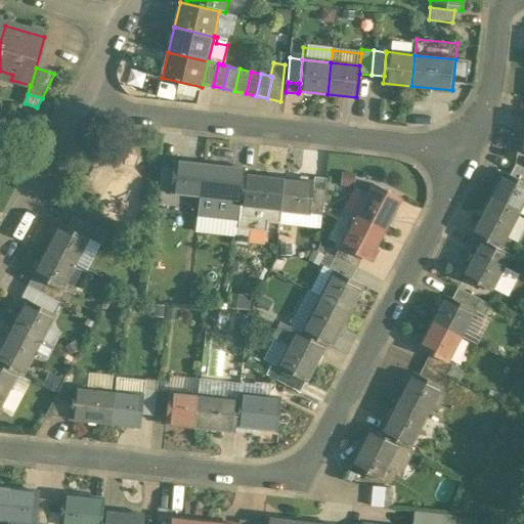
[(203,164),(174,161),(171,191),(200,194),(203,164)]
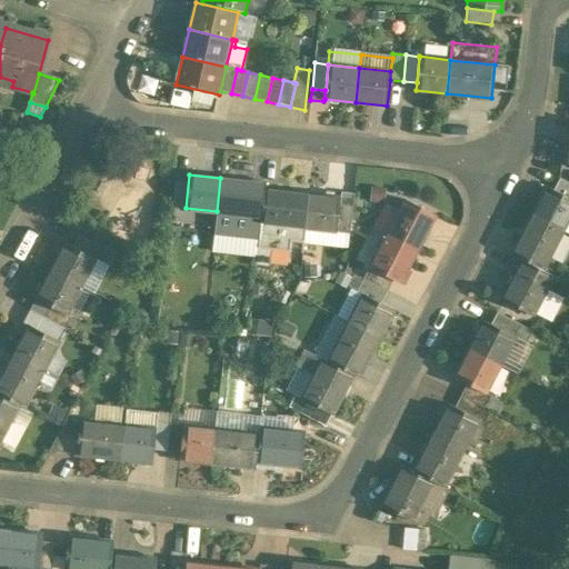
[(265,182),(220,178),(217,211),(261,217),(265,182)]
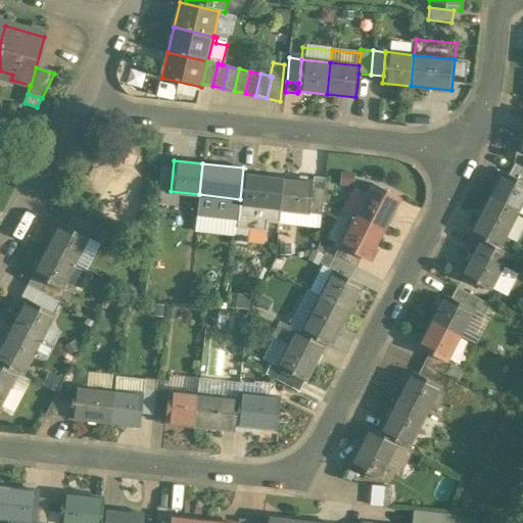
[(522,169),(516,165),(511,176),(522,182),(522,169)]
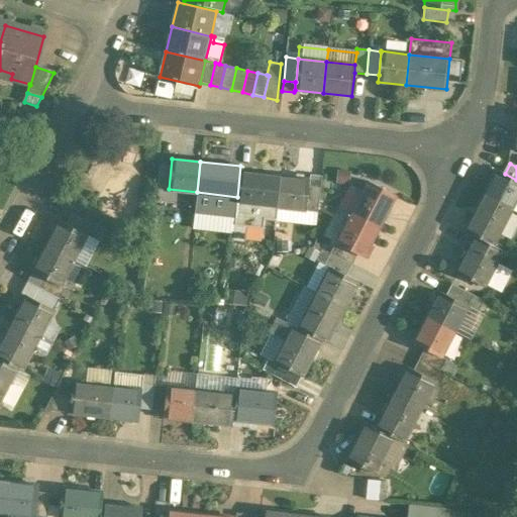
[(516,180),(505,174),(499,171),(486,196),(513,210),(516,202),(516,180)]
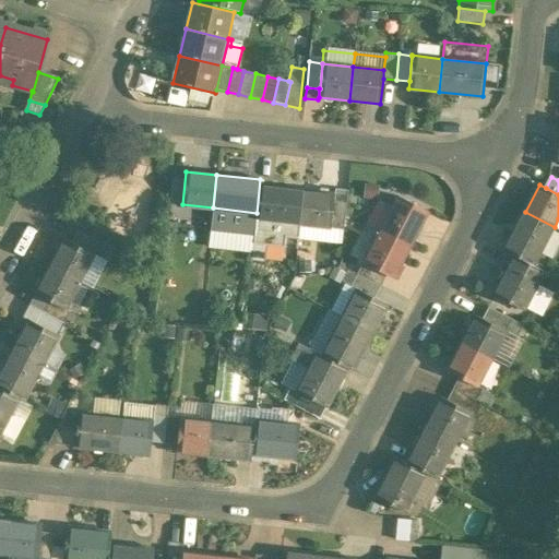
[(298,238),(299,225),(304,190),(260,186),(253,244),(284,247),(285,236),(298,238)]
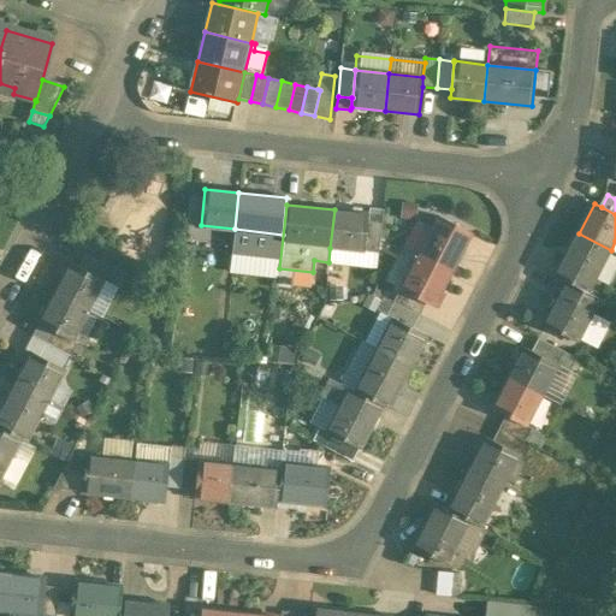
[(368,213),(335,209),(330,248),(379,253),(383,209),(369,208),(367,223),(368,213)]
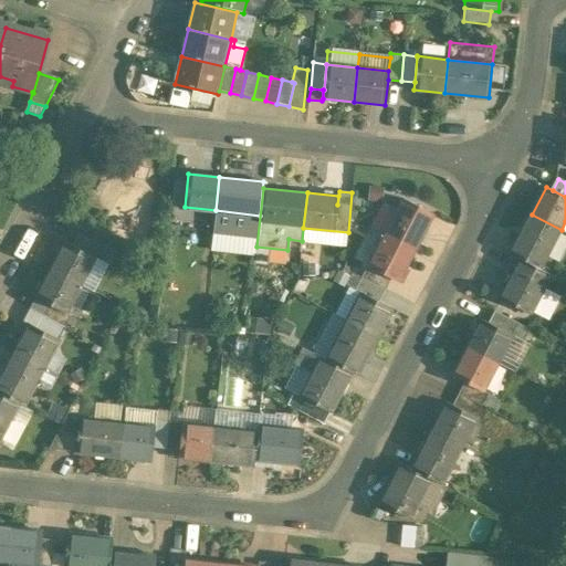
[(437,216),(406,200),(385,240),(416,255),(437,216)]
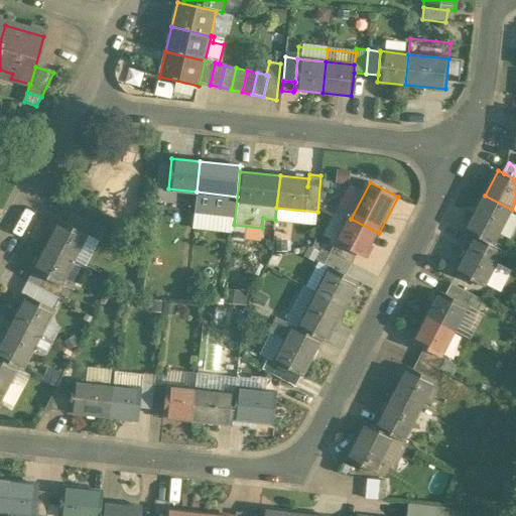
[(512,210),(485,196),(466,232),(493,246),(512,210)]
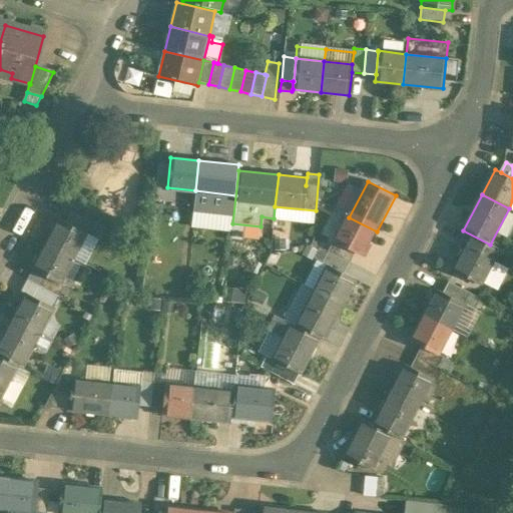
[(91,222),(70,211),(64,222),(86,233),(91,222)]
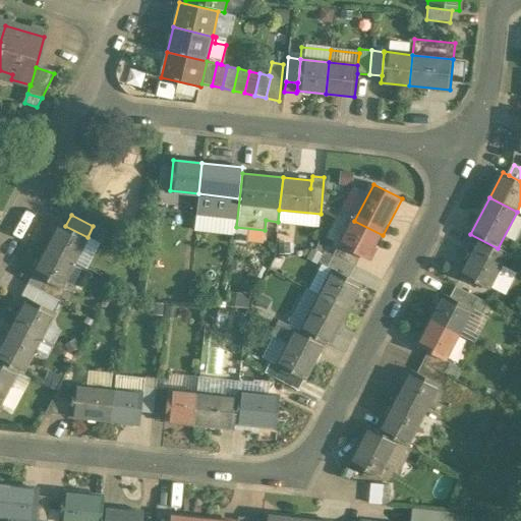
[(383,235),(354,221),(341,246),(362,257),(369,262),(383,235)]
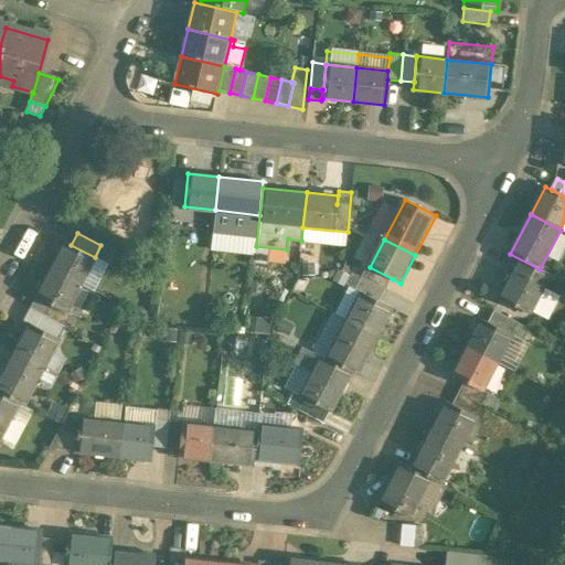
[(71,245),(64,242),(50,269),(81,285),(95,257),(71,245)]
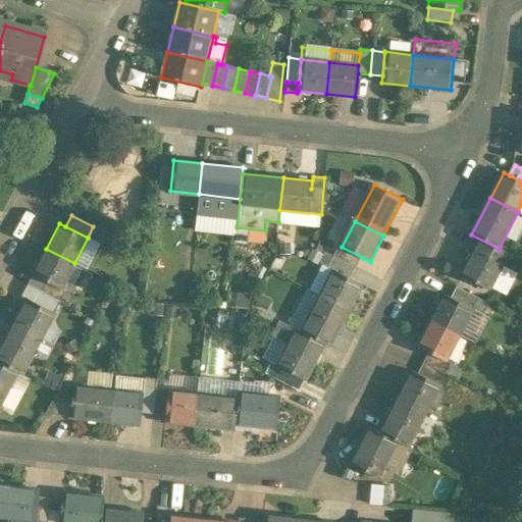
[(88,238),(74,263),(87,270),(100,244),(88,238)]
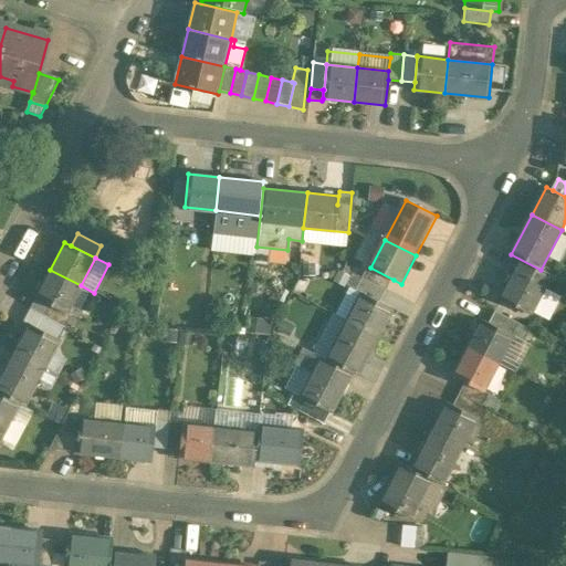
[(553,276),(521,260),(501,300),(533,316),(553,276)]
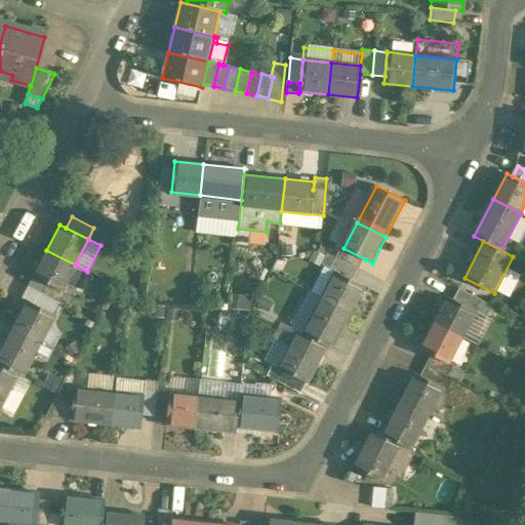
[(365,259),(344,248),(337,259),(360,271),(365,259)]
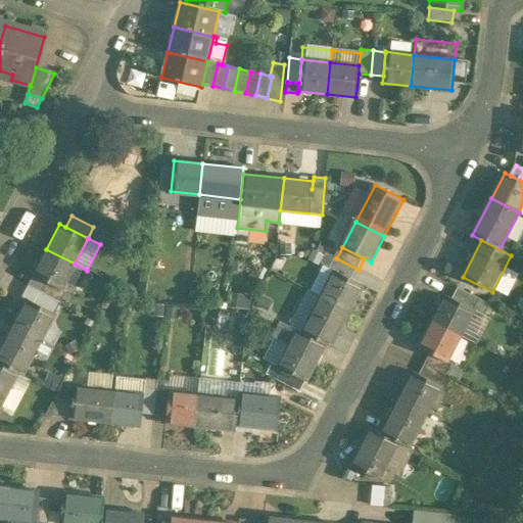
[(75,264),(46,249),(33,275),(44,281),(60,289),(75,264)]
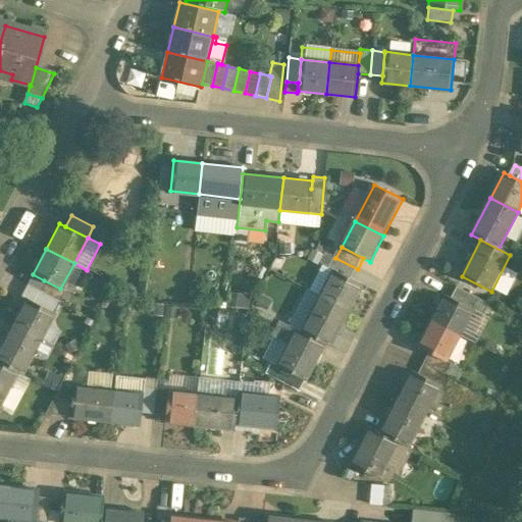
[(335,258),(330,269),(334,271),(352,280),(358,269),(335,258)]
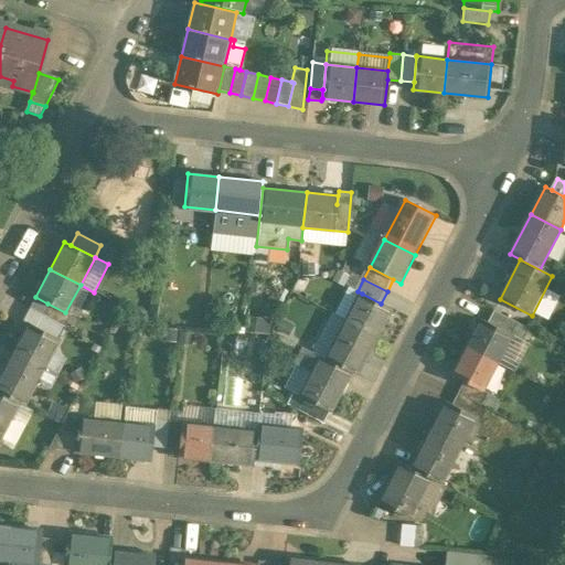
[(362,294),(348,321),(377,337),(392,309),(381,304),(362,294)]
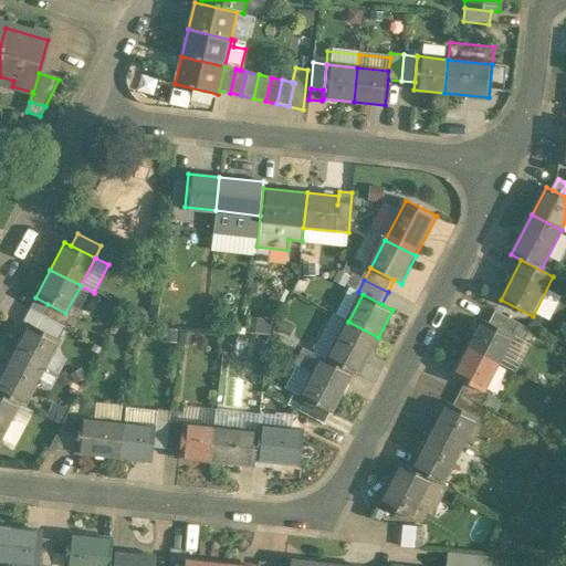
[(48,304),(35,297),(30,310),(42,315),(48,304)]
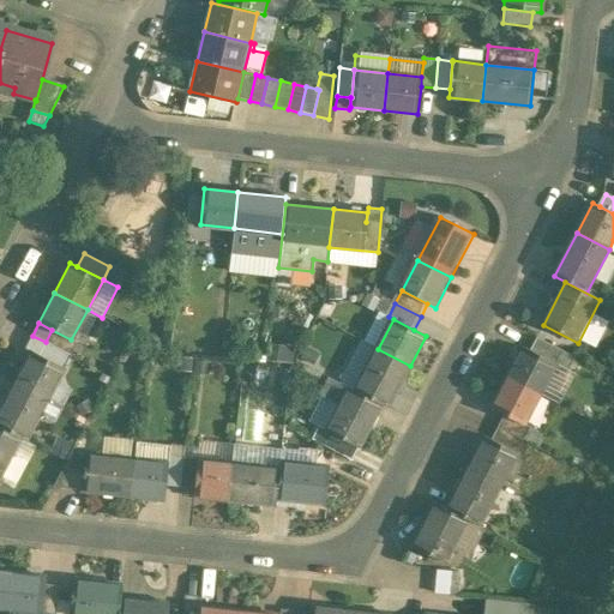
[(71,339),(52,330),(46,342),(71,355),(71,356),(77,343),(71,339)]
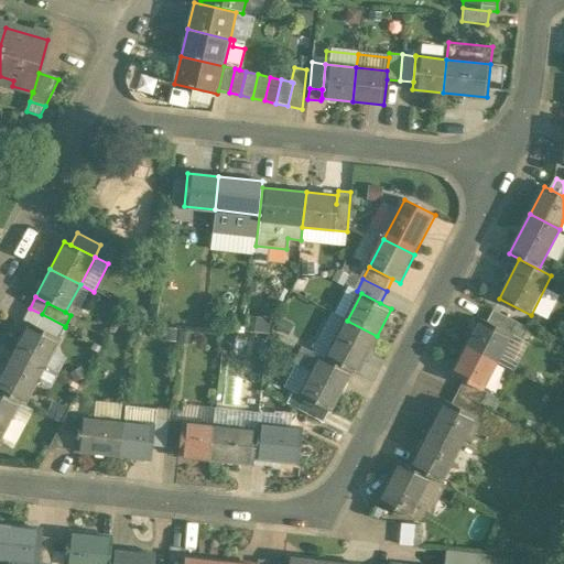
[(65,326),(42,314),(30,308),(22,322),(28,324),(29,323),(58,338),(65,327),(65,326)]
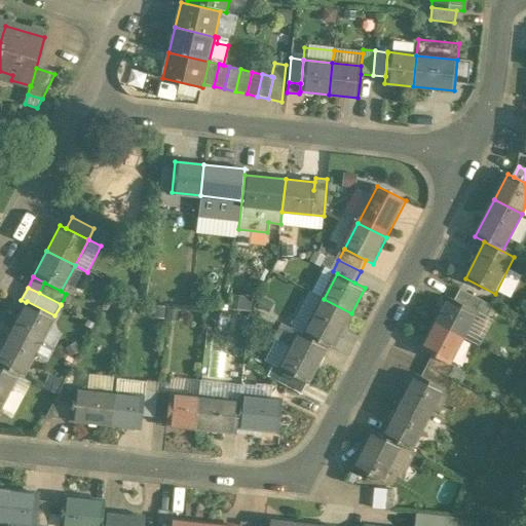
[(482,301),(460,290),(455,300),(477,311),(482,301)]
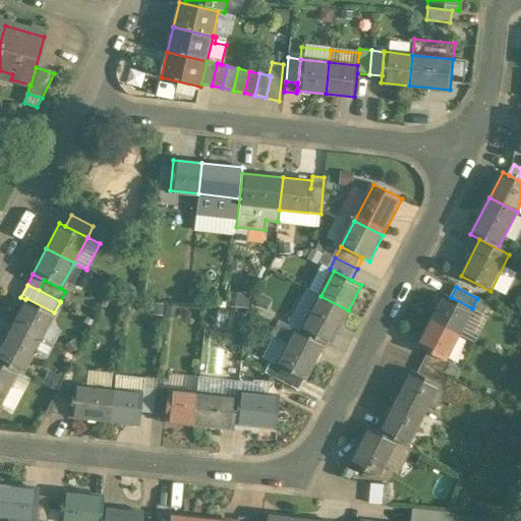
[(451,297),(445,294),(431,321),(459,335),(472,308),(451,297)]
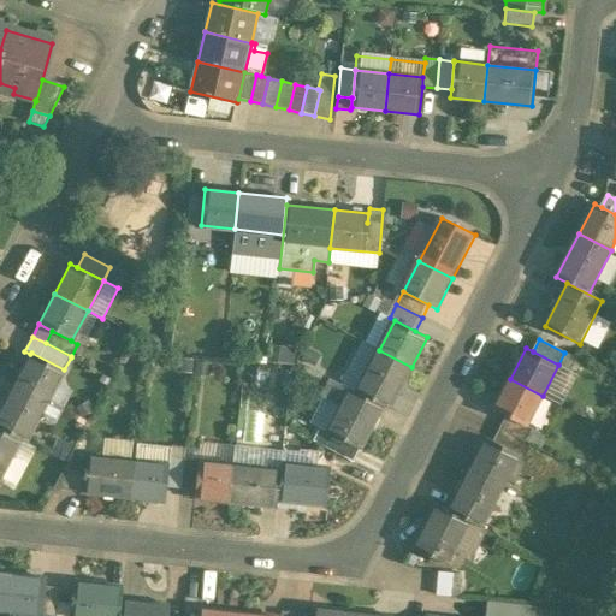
[(379,350),(357,394),(381,407),(389,409),(412,367),(379,350)]
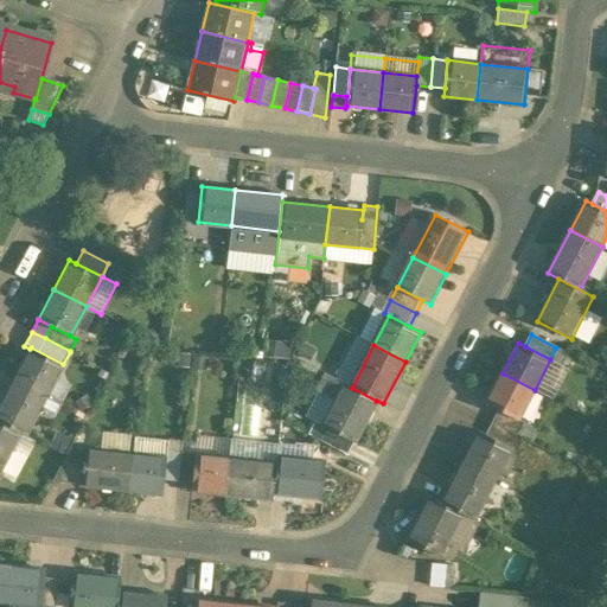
[(63,364),(31,347),(30,349),(16,377),(48,394),(57,377),(63,364)]
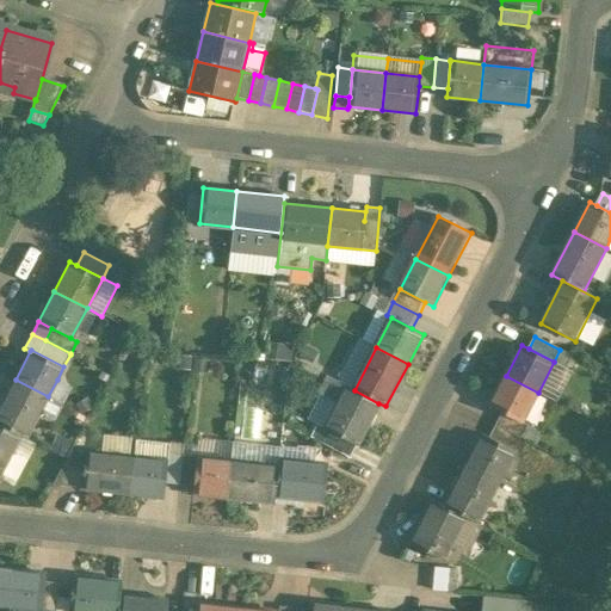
[(574,357),(560,350),(554,362),(567,369),(574,357)]
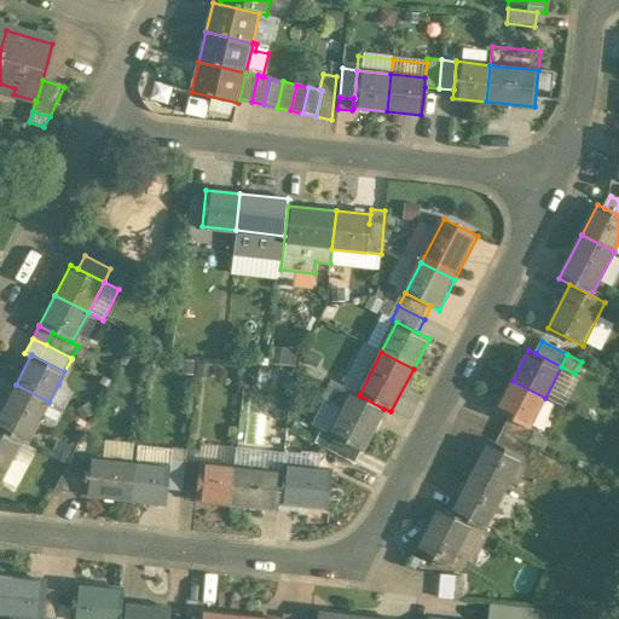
[(351,391),(331,381),(323,399),(327,400),(341,409),(351,391)]
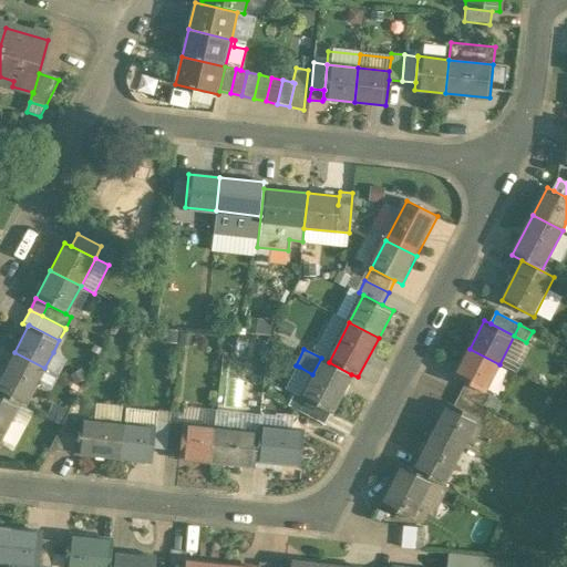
[(500,364),(470,349),(455,378),(466,383),(484,392),(500,364)]
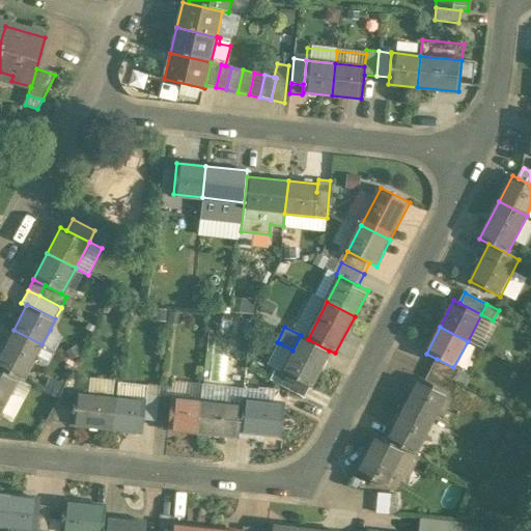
[(0,369),(16,379),(22,382),(35,358),(42,344),(14,330),(0,356),(0,369)]
